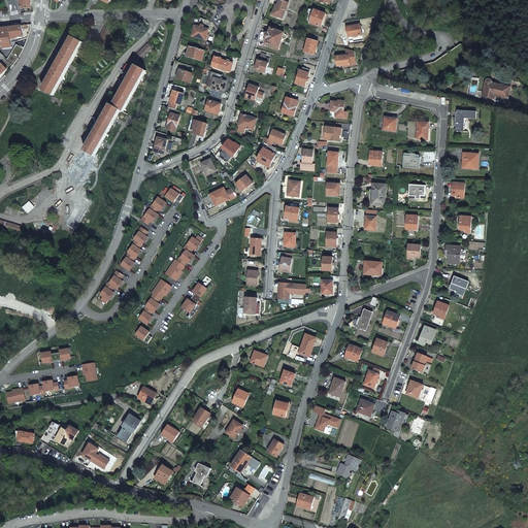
[(276,6),(273,12),(278,14),(277,17),(284,19),(290,0),(279,0),(277,7),(276,6)]
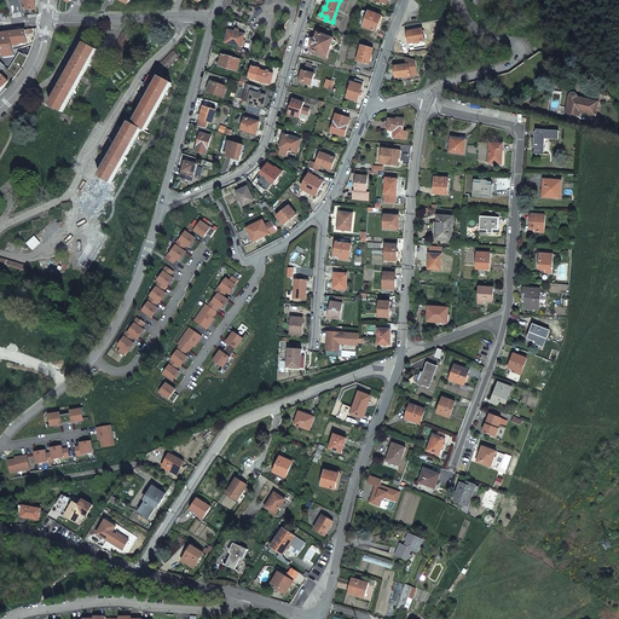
[(370,12),(364,27),(377,32),(382,17),(370,12)]
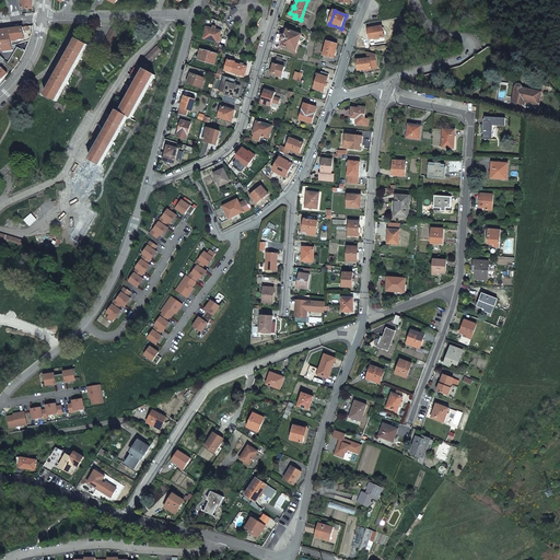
[(34,25),(11,28),(12,39),(25,38),(24,31),(33,30),(34,25)]
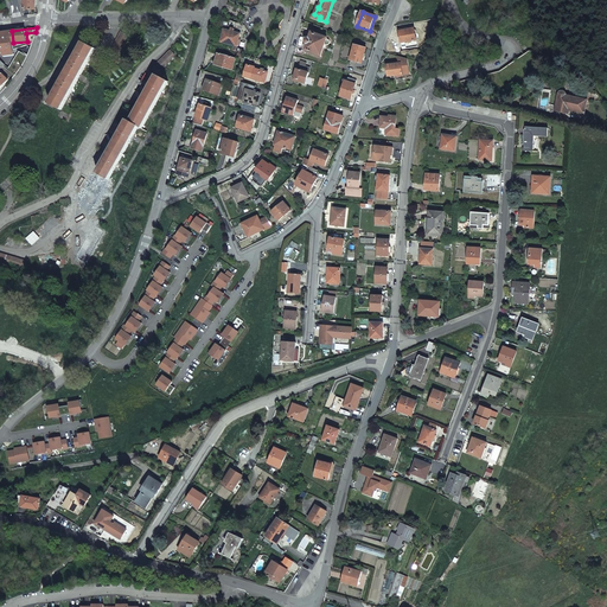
[(398,31),(401,43),(409,42),(410,46),(417,45),(415,29),(398,31)]
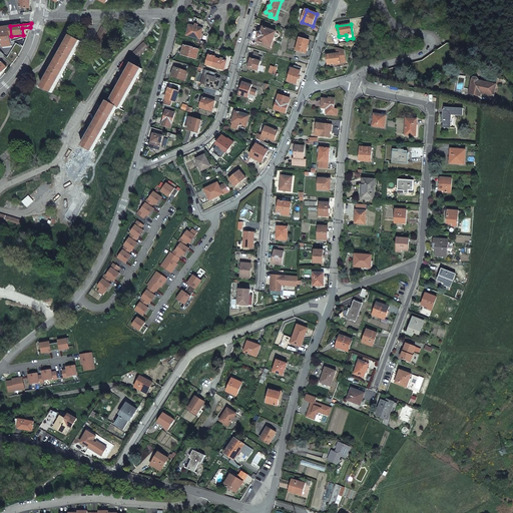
[(190,25),(187,35),(201,39),(203,28),(190,25)]
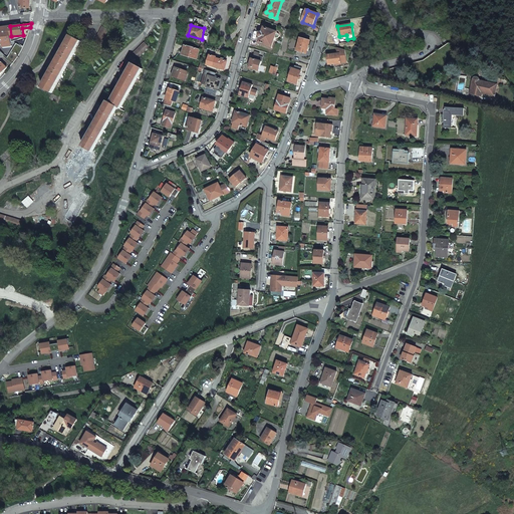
[(102,26),(93,44),(98,47),(108,29),(102,26)]
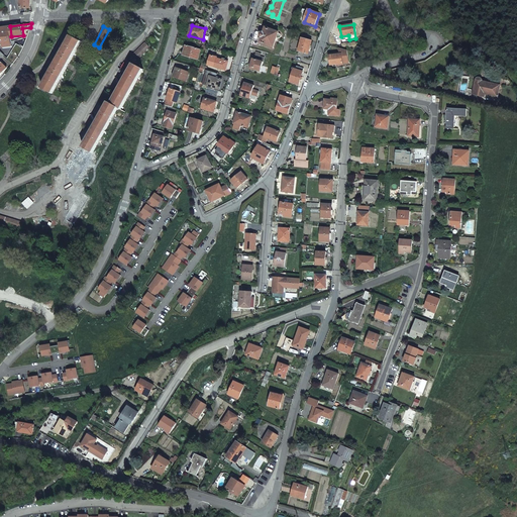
[(263,37),(261,42),(274,46),(277,37),(279,38),(280,37),(281,36),(281,34),(280,32),(279,32),(279,30),(267,26),(265,31),(263,31),(262,32),(261,34),(261,36),(263,37)]
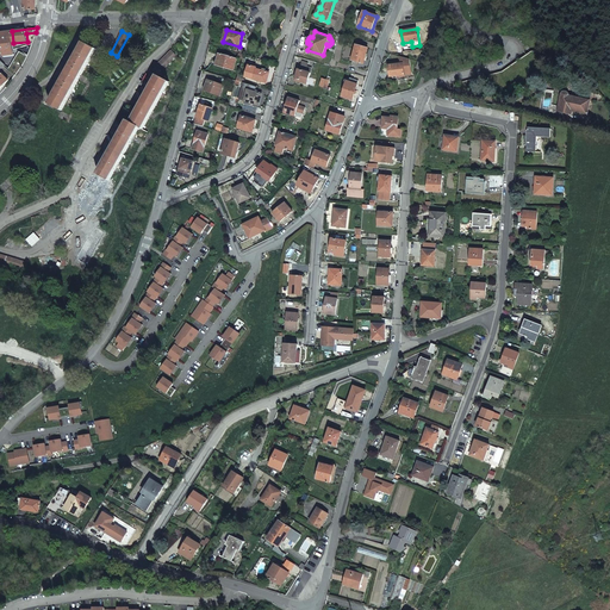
[(62,111),(97,49),(85,42),(50,105),(62,111)]
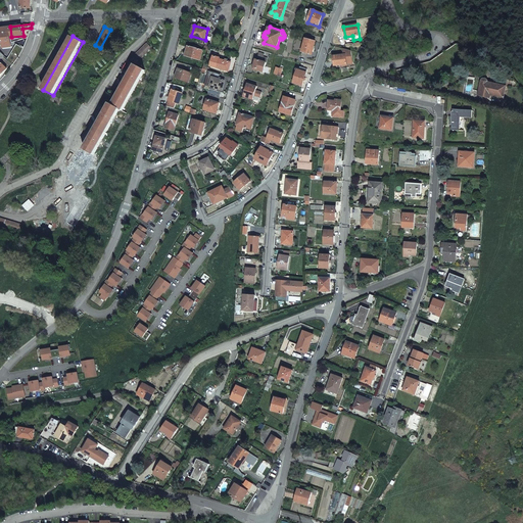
[(306,39),(302,52),(313,54),(316,41),(306,39)]
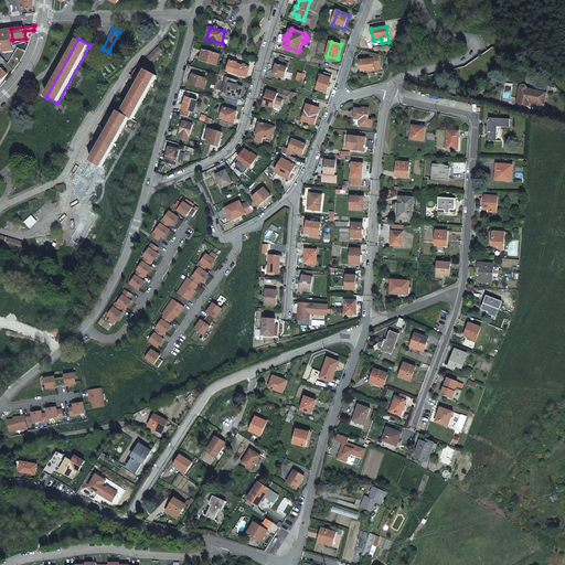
[(159,45),(146,60),(151,64),(164,51),(159,45)]
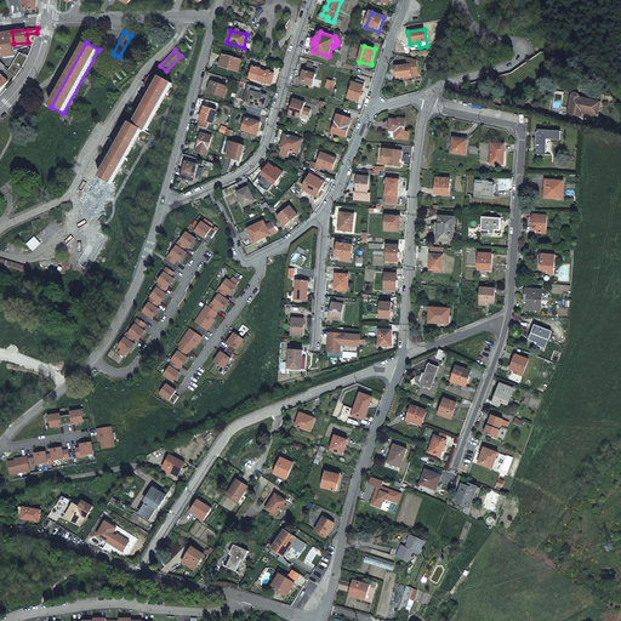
[(223,55),(221,67),(238,72),(241,60),(223,55)]
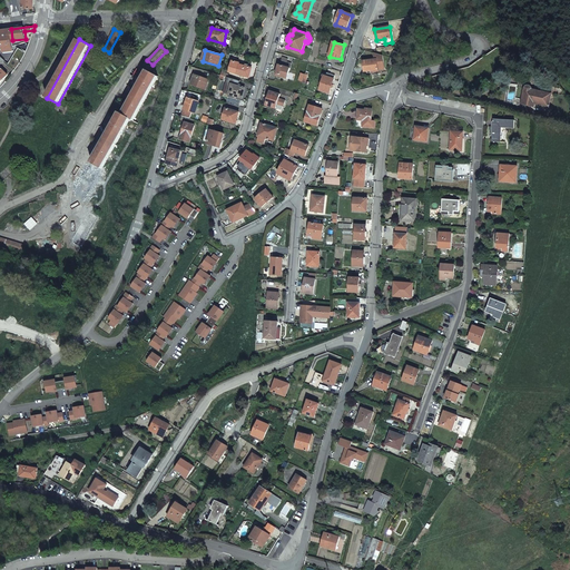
[(363,61),(364,72),(372,71),(372,72),(379,71),(379,70),(384,69),(382,56),(374,53),(375,60),(363,61)]
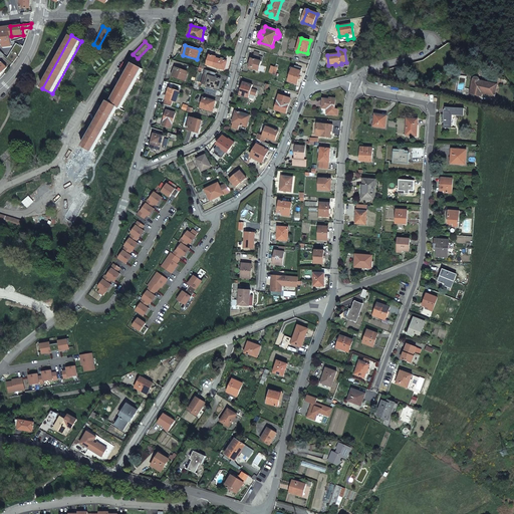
[(254,54),(250,68),(259,70),(264,57),(254,54)]
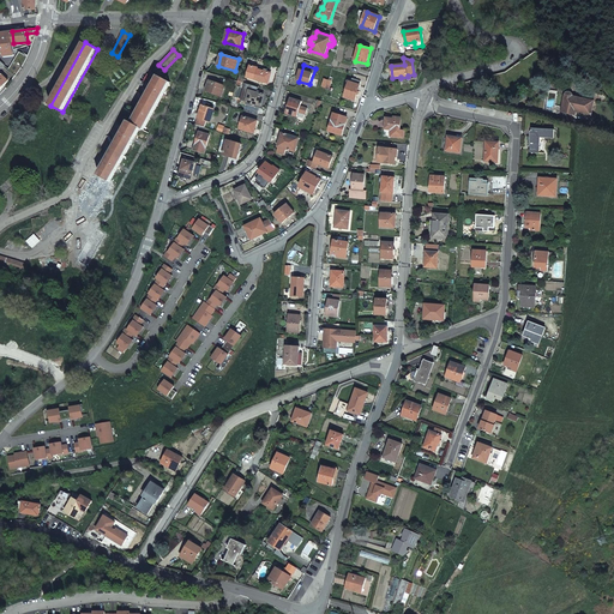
[(247,77),(256,79),(258,70),(259,68),(251,66),(247,77)]
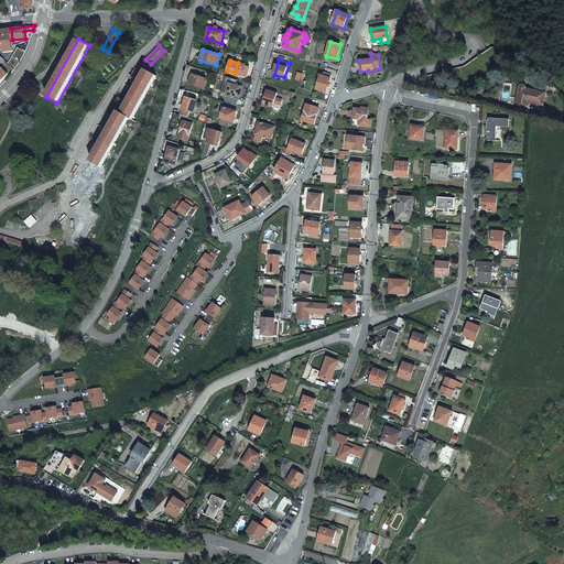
[(237,64),(235,73),(247,77),(249,67),(237,64)]
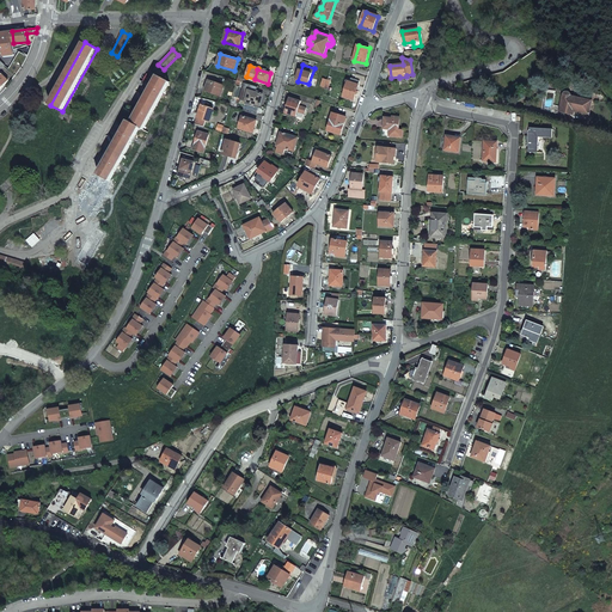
[(158,103),(170,81),(159,75),(132,122),(140,128),(144,129),(158,103)]
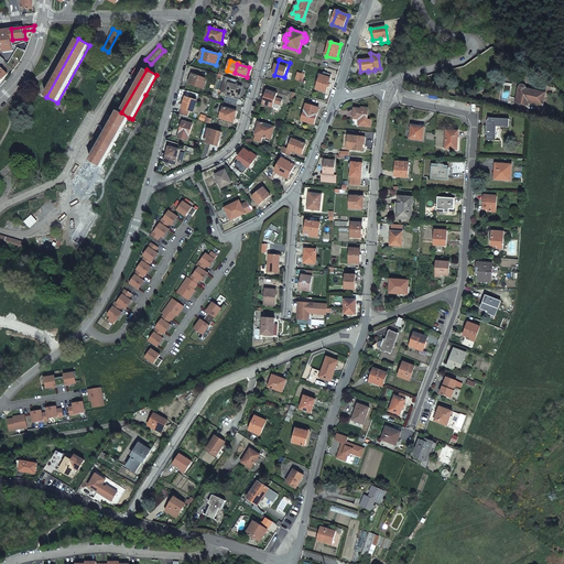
[(321,75),(316,89),(327,93),(332,74),(324,72),(323,75),(321,75)]
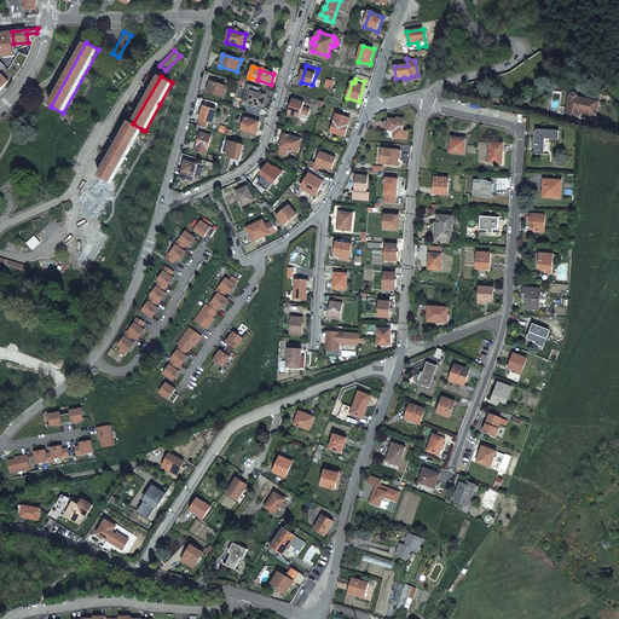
[(212,81),(208,91),(224,97),(227,86),(212,81)]
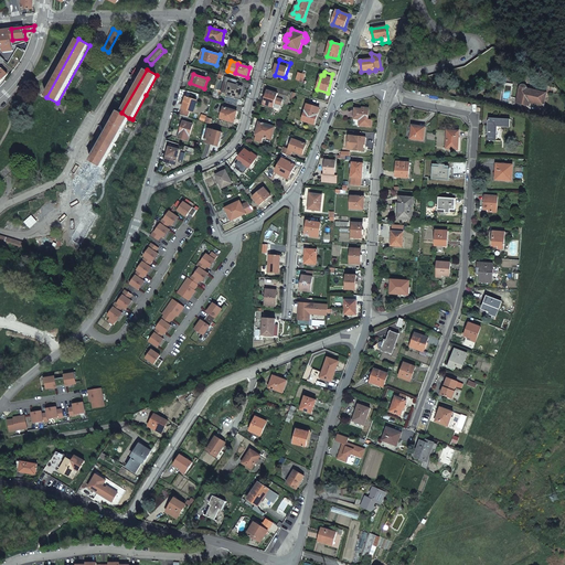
[(233,78),(232,78),(227,94),(241,98),(243,87),(240,86),(241,84),(238,84),(240,81),(233,78)]
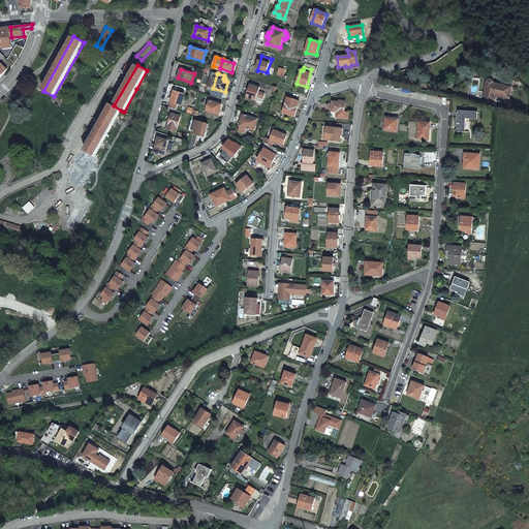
[(495,83),(496,82),(496,80),(495,78),(494,76),(492,76),(490,78),(489,79),(485,96),(492,98),(493,94),(496,95),(510,98),(512,88),(495,83)]
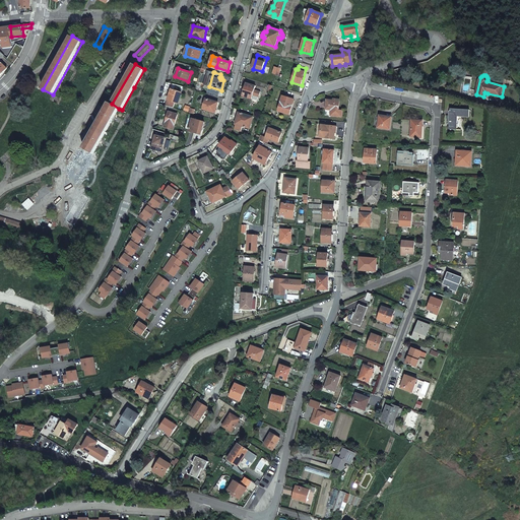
[(247,82),(243,96),(252,99),(253,94),(259,96),(261,91),(255,89),(256,85),(247,82)]
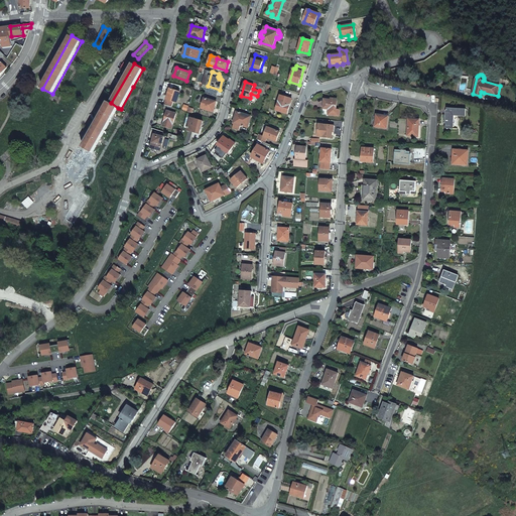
[(180,92),(170,88),(164,105),(172,107),(174,101),(176,102),(180,92)]
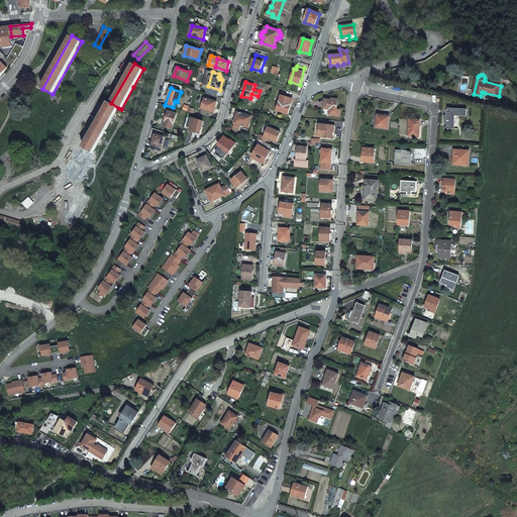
[(282,95),(277,110),(288,114),(293,99),(282,95)]
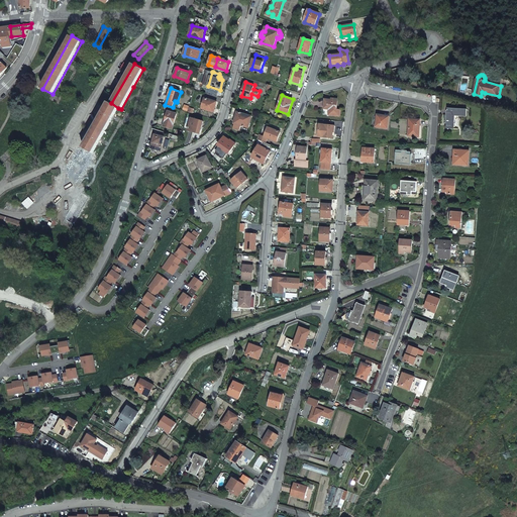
[(205,98),(202,108),(214,112),(217,102),(205,98)]
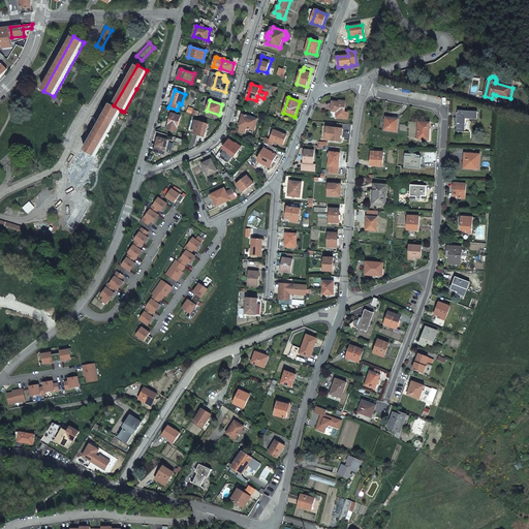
[(337,118),(348,119),(348,113),(345,112),(346,101),(339,100),(339,101),(333,101),(333,106),(334,107),(334,112),(338,112),(337,118)]
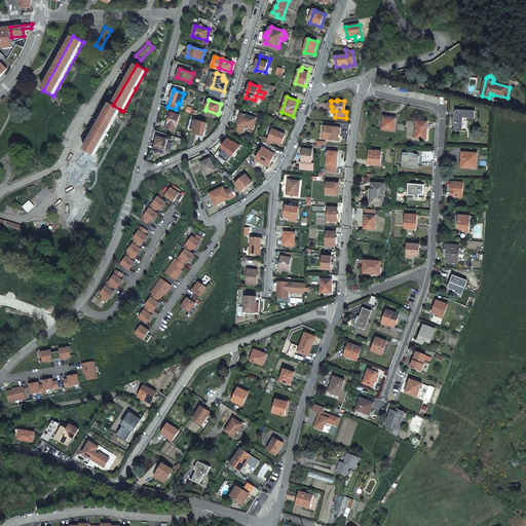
[(71,173),(81,179),(96,153),(113,123),(120,110),(113,105),(111,104),(71,173)]
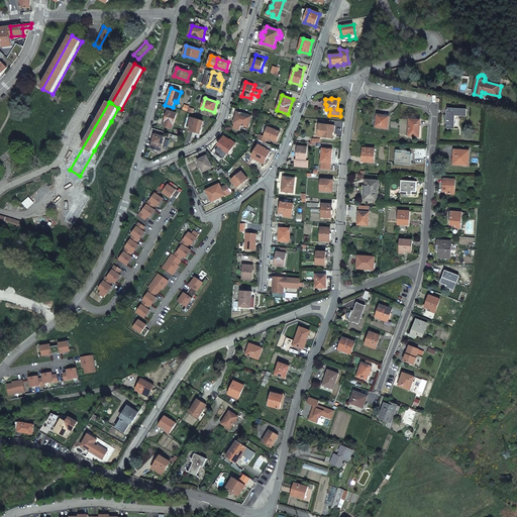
[(448,108),(446,128),(453,128),(454,115),(467,116),(468,109),(448,108)]
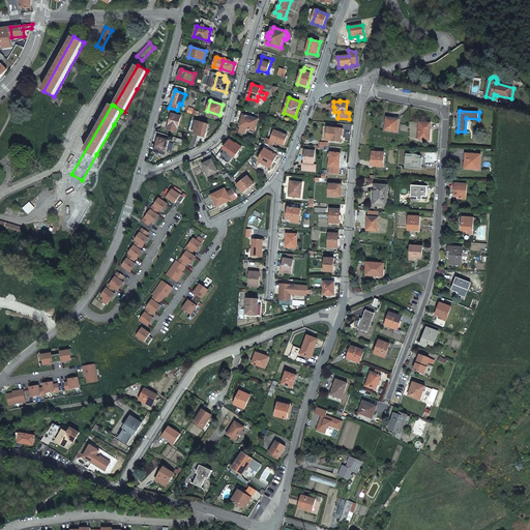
[(173,114),(168,129),(177,133),(181,116),(173,114)]
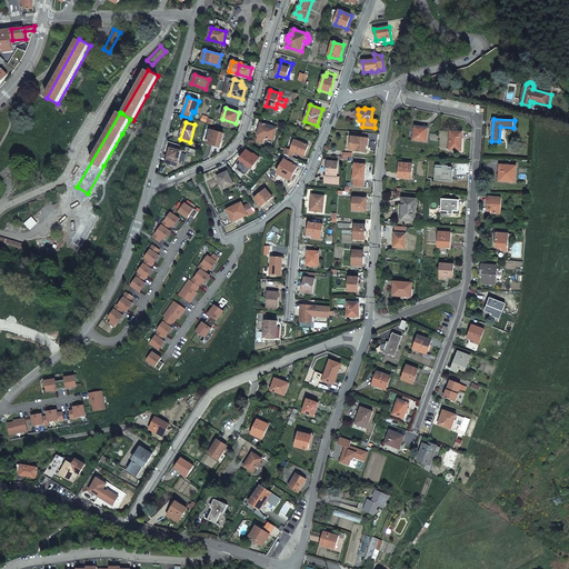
[(261,123),(258,136),(273,140),(277,128),(261,123)]
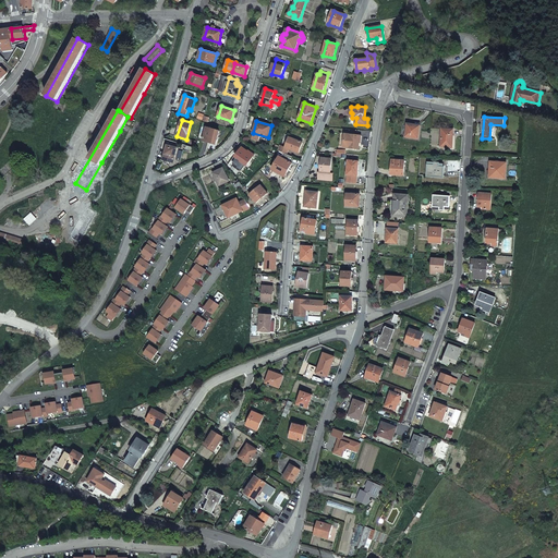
[(408,124),(405,137),(417,140),(420,126),(408,124)]
